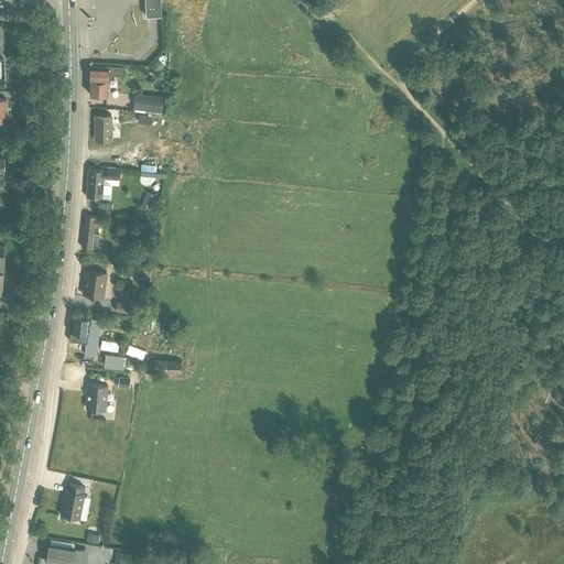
[(145,0),(147,17),(162,15),(161,0),(145,0)]
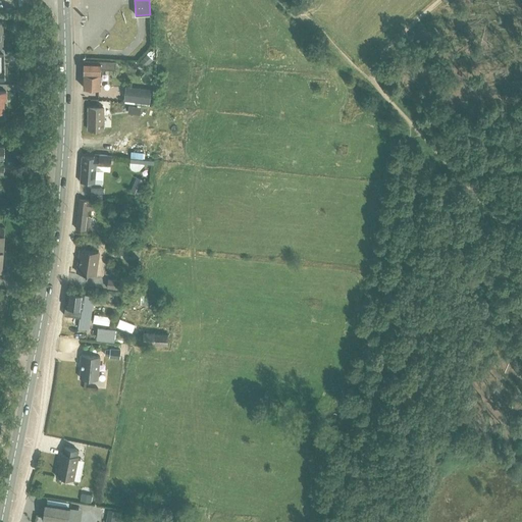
[(146,54),(140,61),(145,66),(152,59),(146,54)]
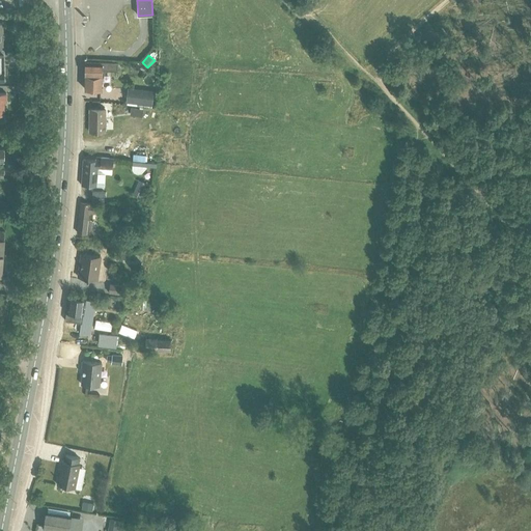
[(85,75),(85,89),(102,89),(103,70),(117,70),(117,64),(103,63),(102,64),(86,64),(85,75)]
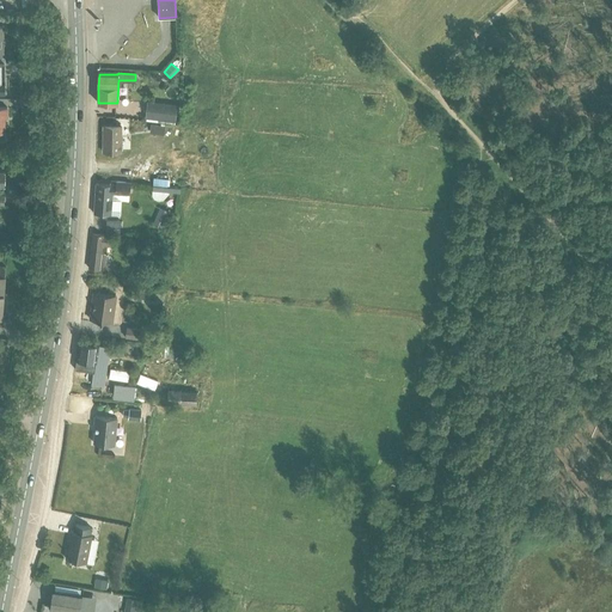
[(177,102),(148,102),(148,118),(177,120),(177,102)]
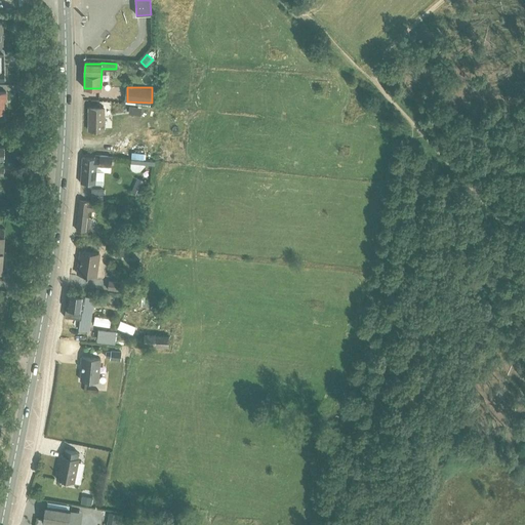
[(104,130),(104,108),(89,108),(89,130),(104,130)]
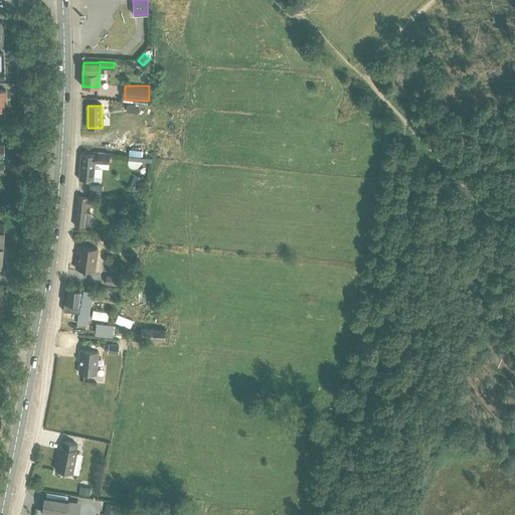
[(143,156),(144,148),(131,148),(130,163),(150,164),(150,156),(143,156)]
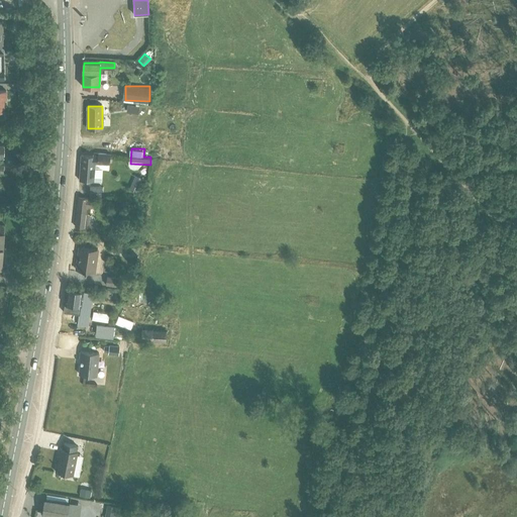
[(94,182),(95,164),(110,165),(110,153),(98,153),(98,157),(82,156),(80,181),(94,182)]
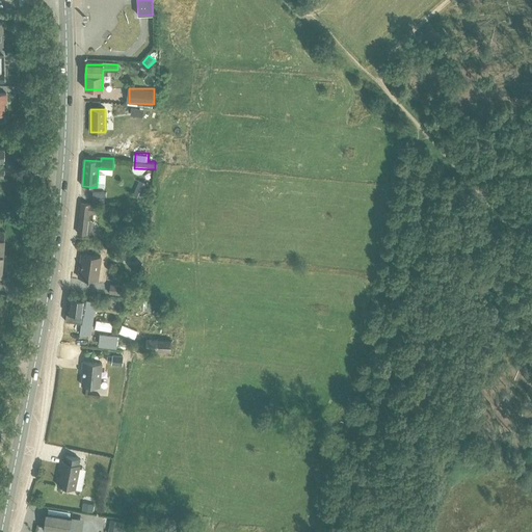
[(145,188),(138,185),(133,194),(140,197),(145,188)]
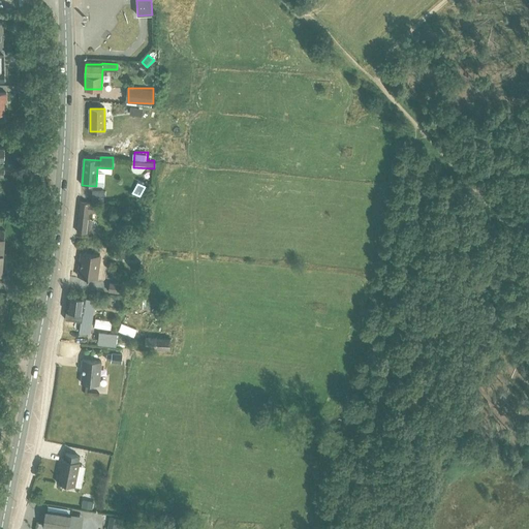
[(103,201),(104,191),(103,191),(92,190),(91,200),(103,201)]
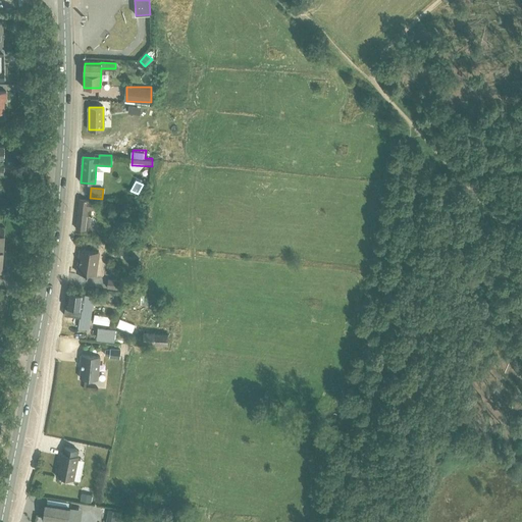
[(80,199),(76,228),(89,230),(90,224),(91,222),(92,215),(91,215),(92,209),(95,210),(96,201),(80,199)]
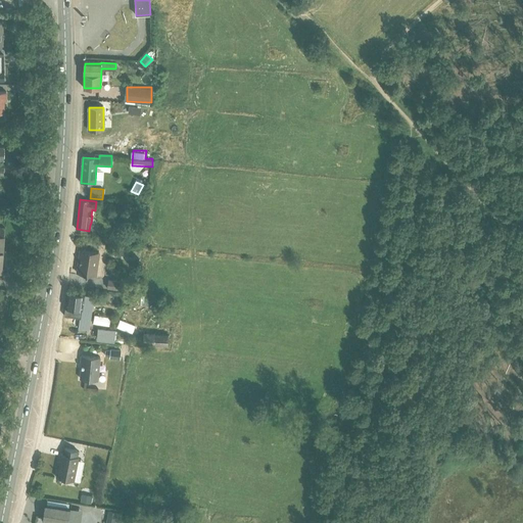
[(98,252),(79,249),(76,273),(95,276),(98,252)]
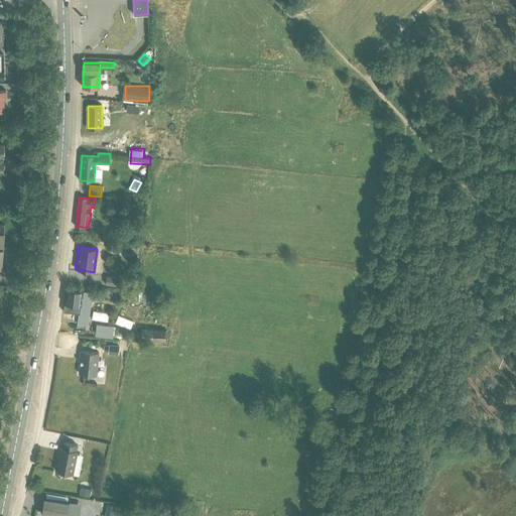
[(118,286),(119,278),(106,276),(105,284),(118,286)]
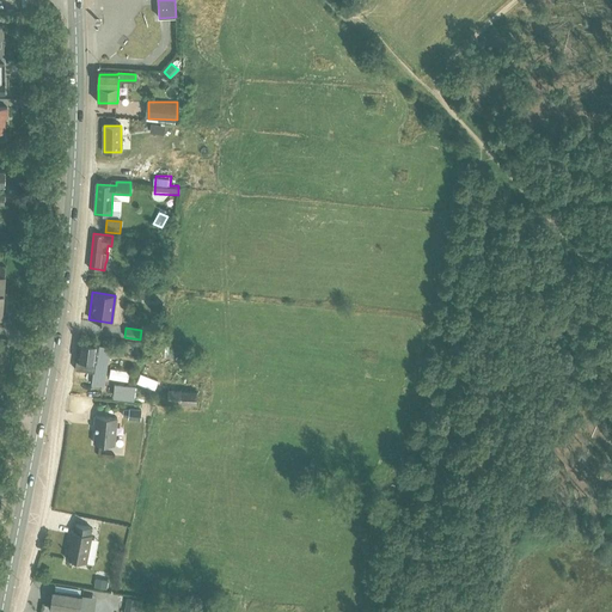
[(77,360),(75,369),(90,372),(95,372),(92,385),(105,387),(111,347),(99,346),(79,342),(77,360)]
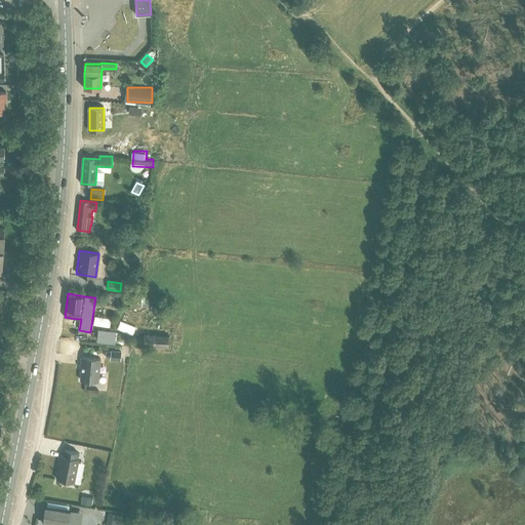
[(112,327),(114,319),(102,317),(96,316),(95,325),(112,327)]
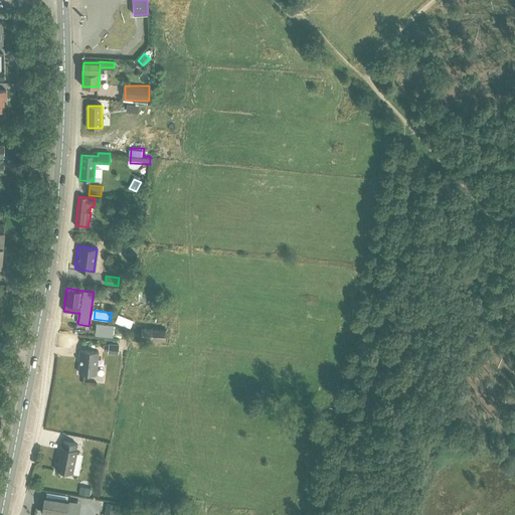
[(120,314),(116,322),(132,328),(135,320),(120,314)]
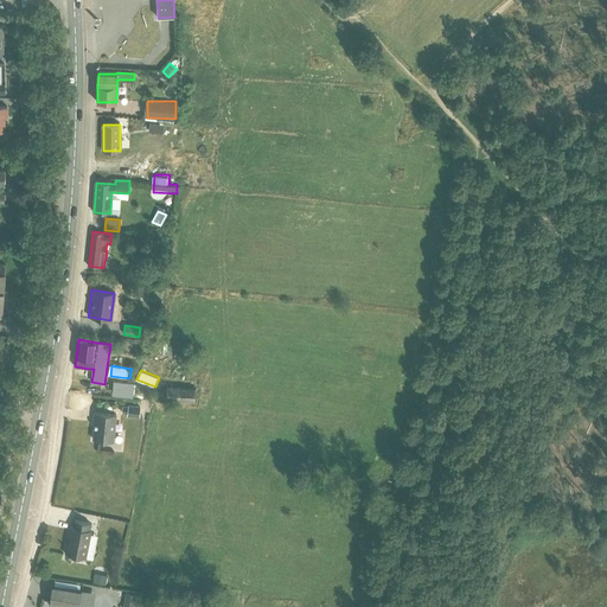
[(115,382),(114,395),(133,396),(134,384),(115,382)]
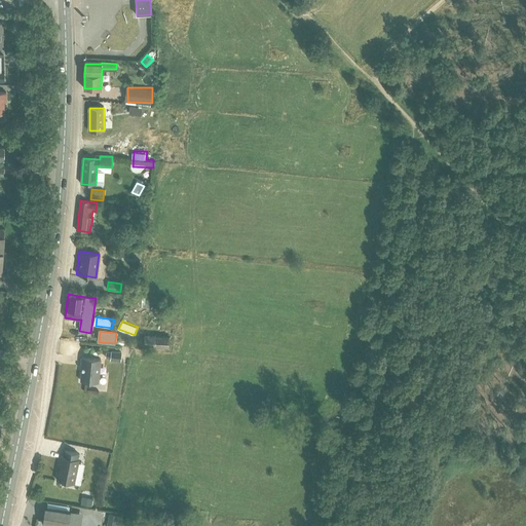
[(167,348),(167,337),(143,335),(142,346),(167,348)]
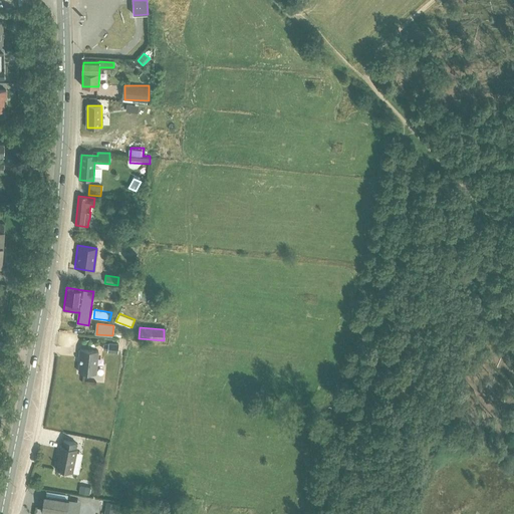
[(108,352),(118,353),(118,344),(108,343),(108,352)]
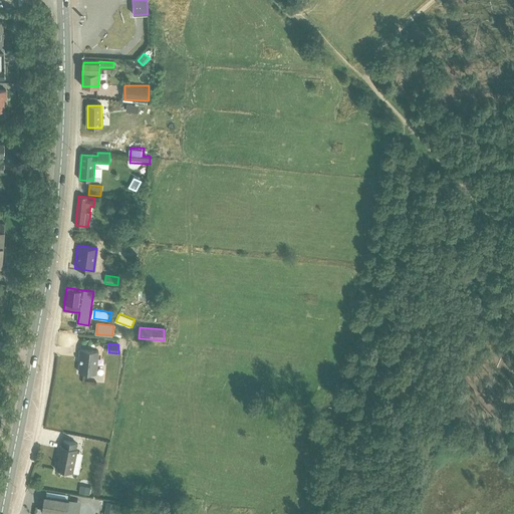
[(98,350),(80,349),(79,357),(80,357),(79,372),(96,373),(98,350)]
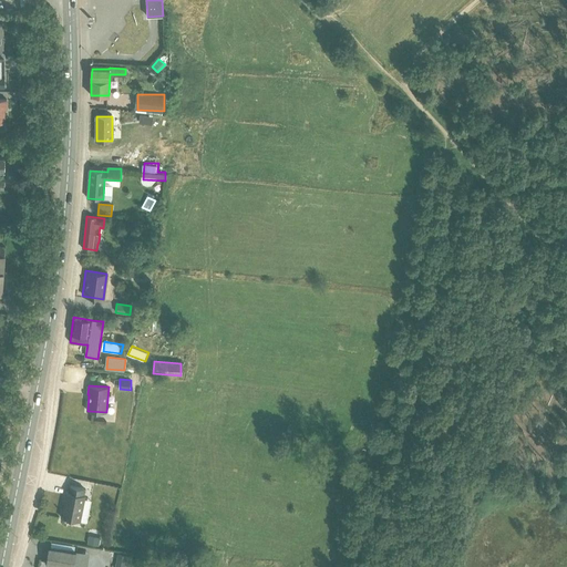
[(65,492),(61,517),(81,522),(86,495),(84,495),(85,488),(69,485),(68,492),(65,492)]
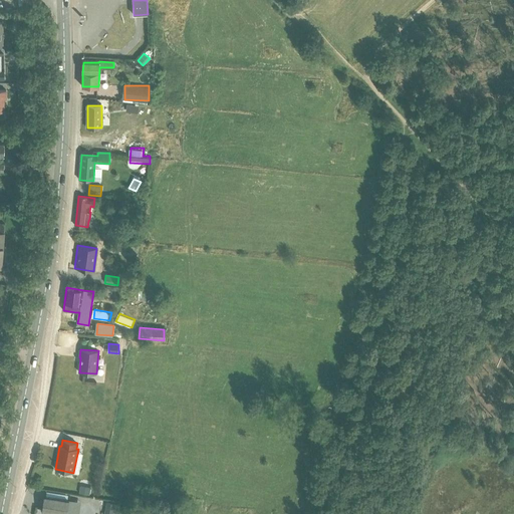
[(97,450),(105,452),(107,444),(99,442),(97,450)]
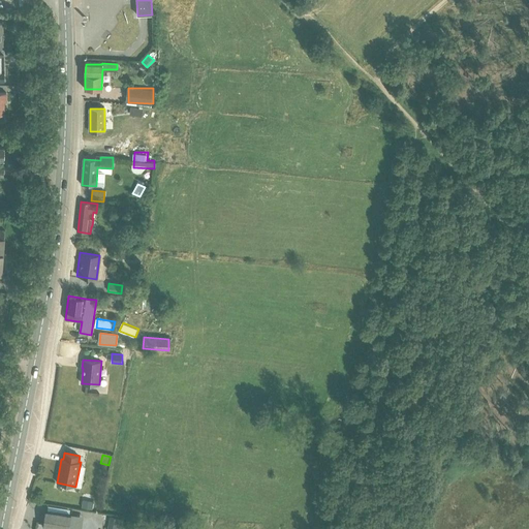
[(83,485),(86,464),(82,464),(78,484),(83,485)]
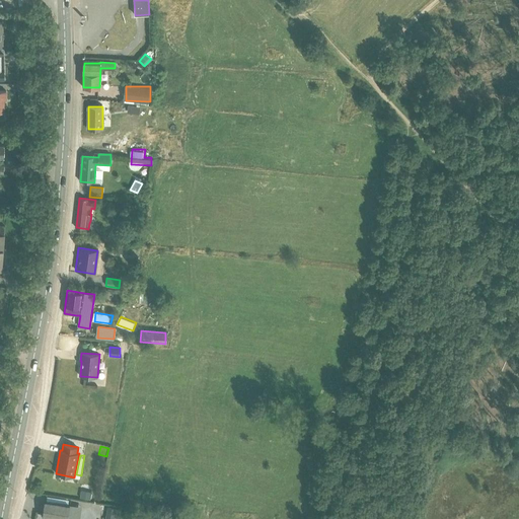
[(90,499),(91,492),(81,490),(80,498),(90,499)]
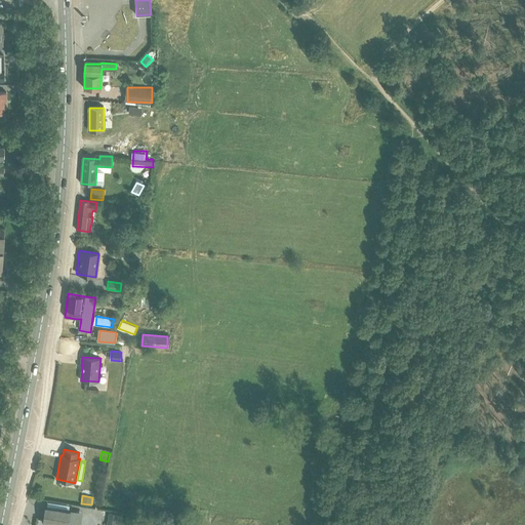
[(55,524),(68,524),(71,511),(45,507),(43,523),(55,524)]
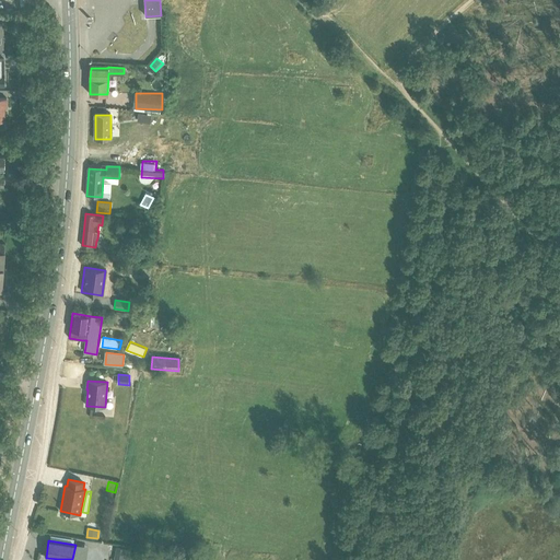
[(82,559),(88,559),(91,545),(80,543),(77,559),(82,559)]
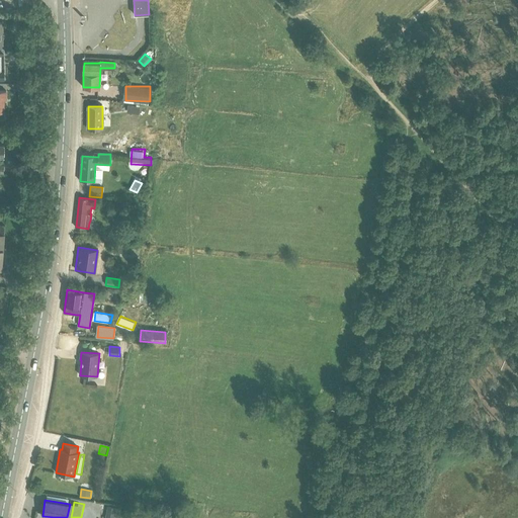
[(114,517),(116,507),(107,505),(105,517),(114,517)]
